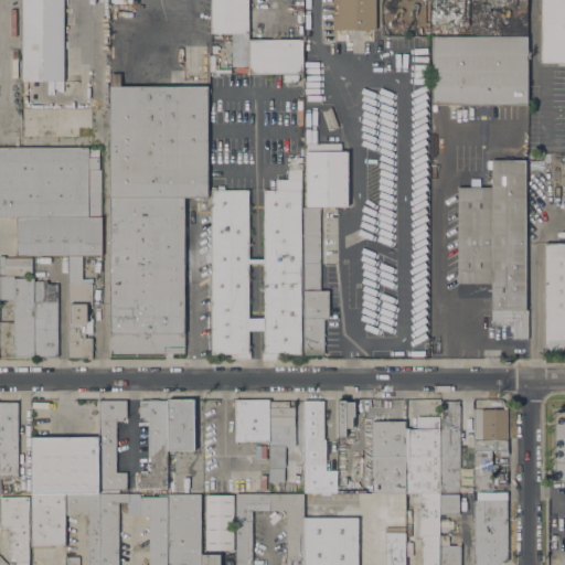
[(22,0),(64,0),(64,81),(22,81),(22,0)]
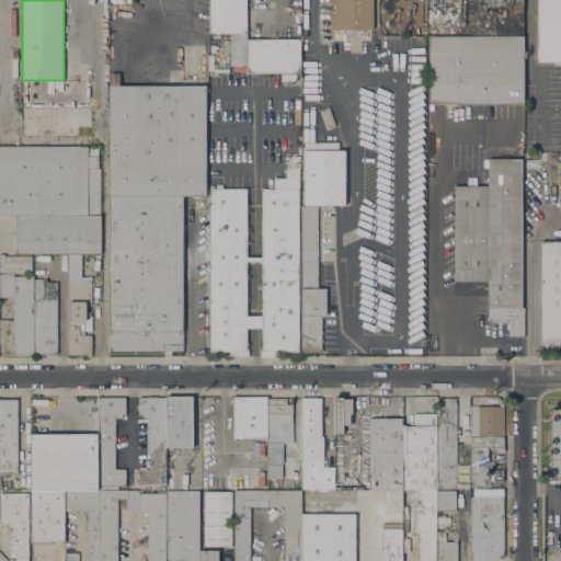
[(247,0),(247,33),(240,33),(240,38),(222,38),(222,33),(210,33),(210,0),(247,0)]
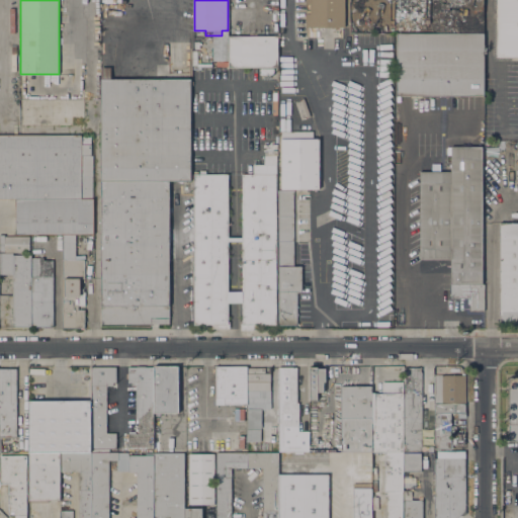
[(306,14),(306,4),(306,0),(345,0),(345,27),(306,27),(306,14)]
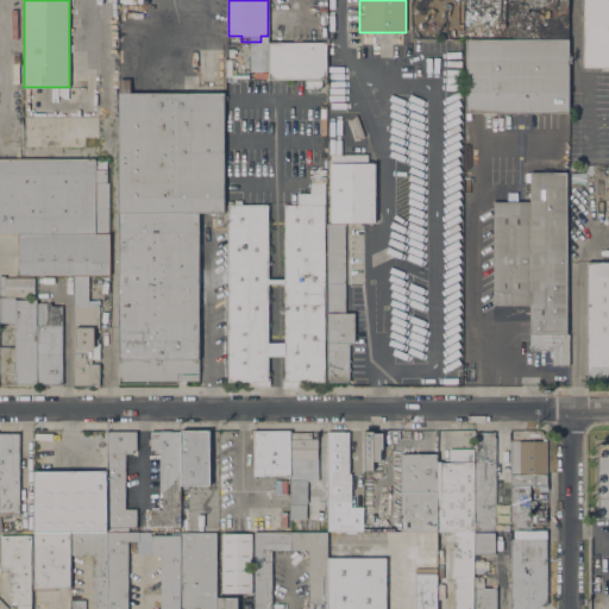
[(608,68),(583,68),(583,0),(608,0),(608,68)]
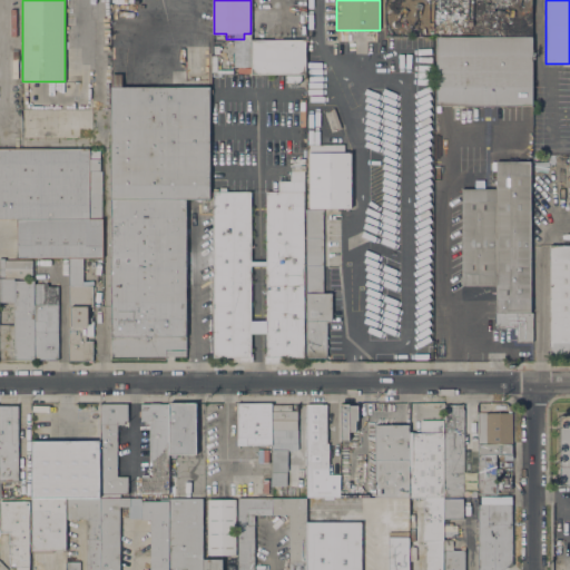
[(436,106),(436,38),(532,38),(532,105),(520,105),(520,106),(436,106)]
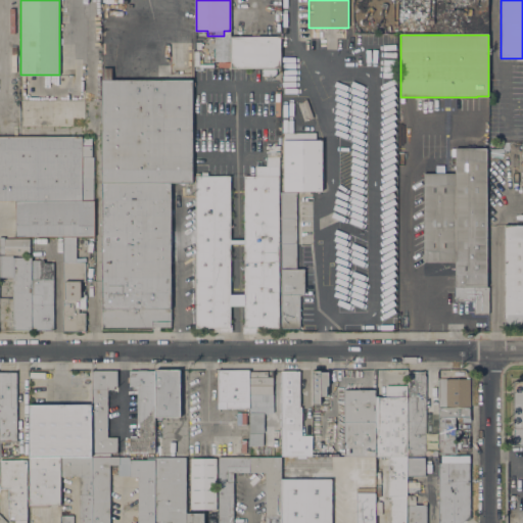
[(280,36),(280,67),(231,67),(231,37),(280,36)]
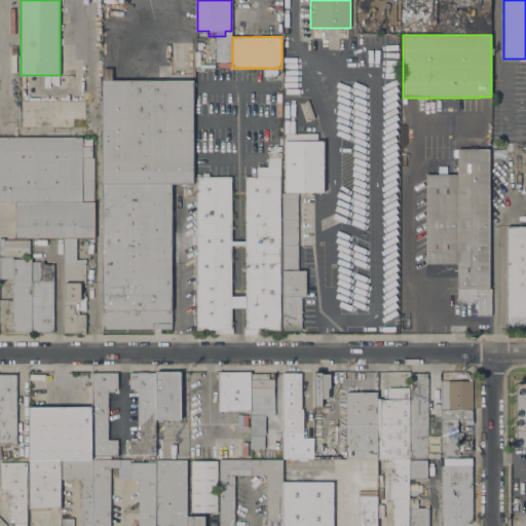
[(153,328),(153,332),(103,332),(103,80),(103,68),(113,68),(113,80),(193,80),(193,183),(172,183),(172,328),(153,328)]
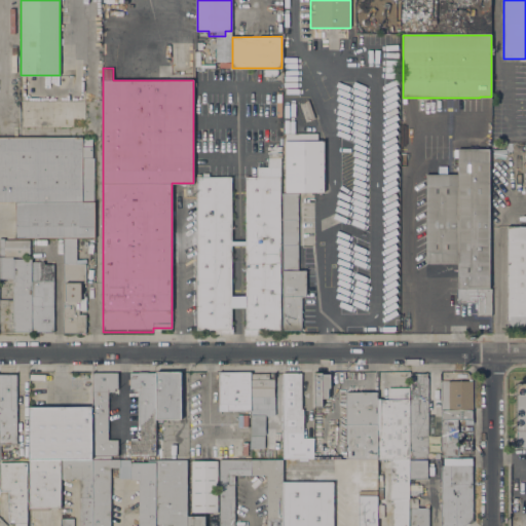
[(311,118),(306,120),(300,104),(306,102),(311,118)]
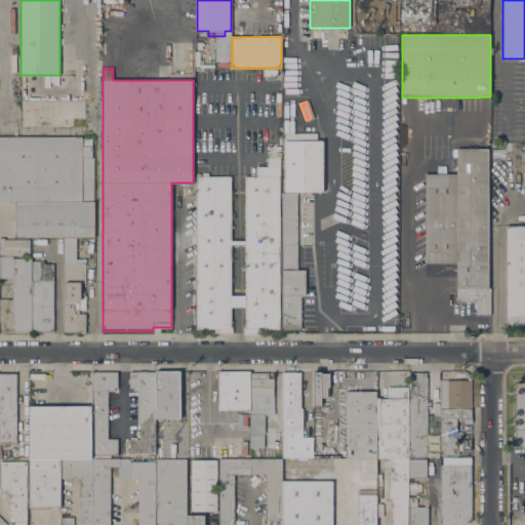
[(285,132),(317,133),(317,140),(285,139),(285,132)]
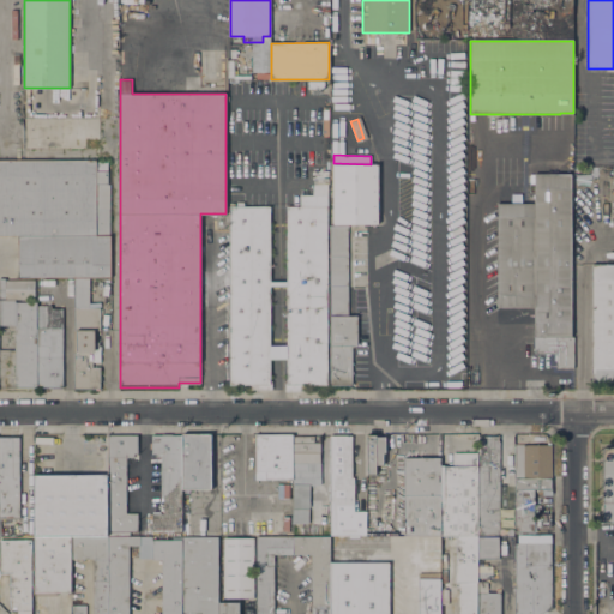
[(108,162),(108,185),(109,185),(109,235),(110,235),(110,277),(18,277),(18,236),(0,236),(0,161),(96,161),(96,162),(108,162)]
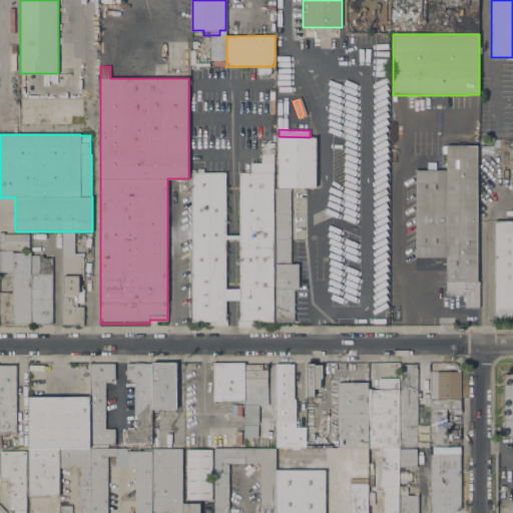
[(310,137),(317,137),(316,188),(278,187),(279,136),(310,137)]
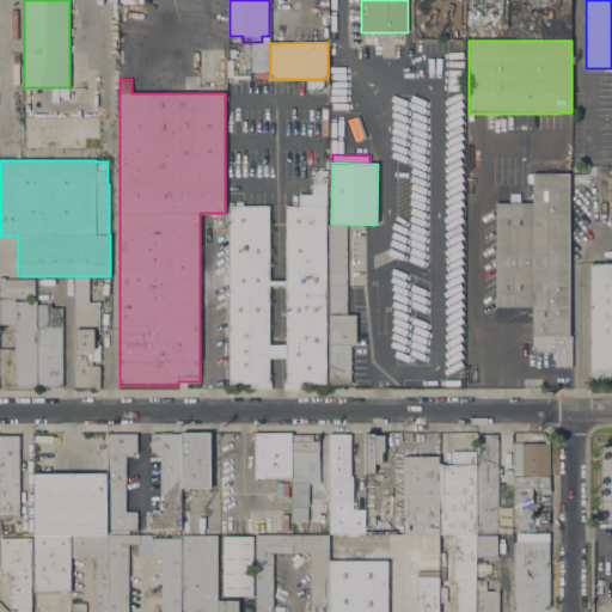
[(555,360),(552,360),(552,354),(555,354),(555,353),(548,353),(548,354),(544,354),(544,353),(533,353),(533,307),(496,307),(496,203),(533,203),(533,173),(569,173),(569,336),(571,336),(571,367),(555,367),(555,360)]
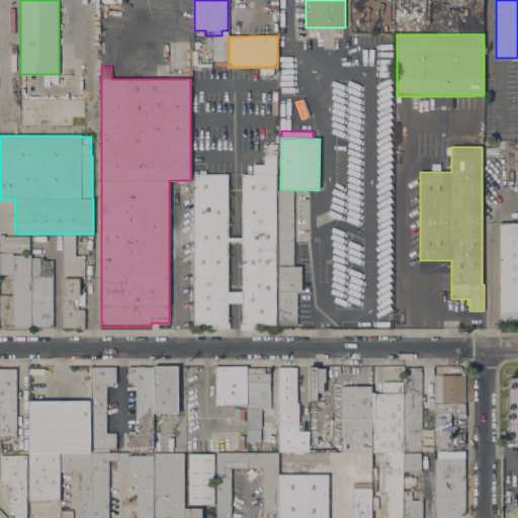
[(228,322),(230,322),(230,328),(212,329),(212,325),(194,325),(194,174),(199,174),(199,170),(205,170),(205,174),(228,174),(228,291),(242,291),(242,174),(253,174),(253,164),(276,164),(276,324),(259,324),(259,330),(241,330),(241,323),(242,323),(242,301),(228,301),(228,322)]
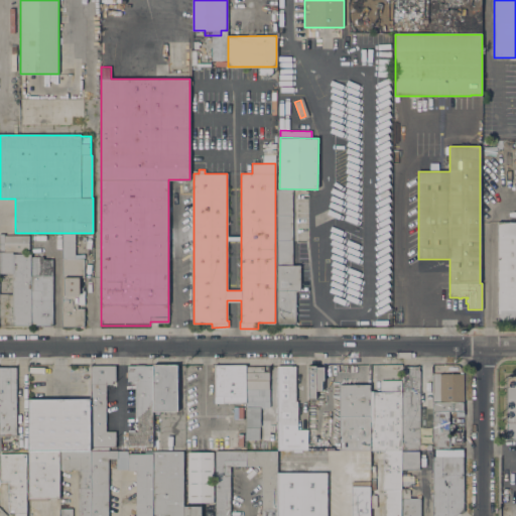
[(295,290),(295,304),(297,304),(297,306),(295,306),(295,312),(297,312),(297,314),(295,314),(295,324),(277,324),(277,189),(292,189),(292,265),(300,265),(300,290),(295,290)]
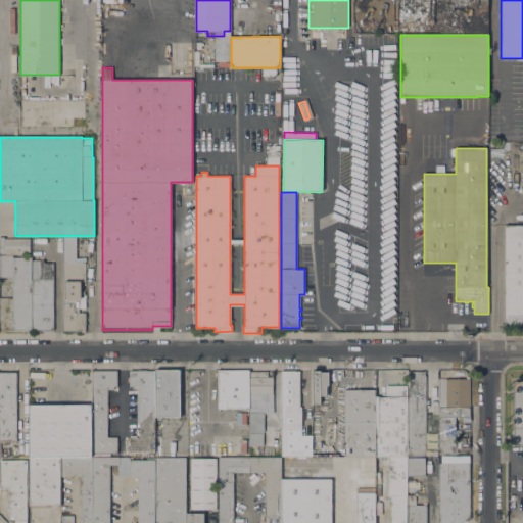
[(522,327),(505,327),(505,225),(522,225),(522,327)]
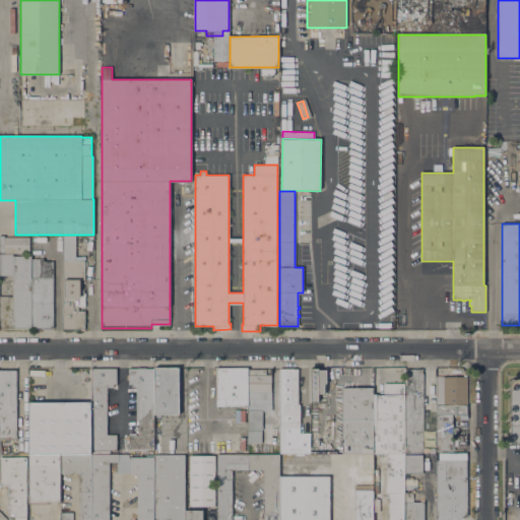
[(75,256),(85,256),(85,259),(75,260),(75,261),(84,260),(84,279),(78,279),(78,293),(85,293),(85,306),(78,306),(78,311),(84,311),(84,329),(83,329),(83,330),(81,330),(81,329),(63,329),(62,236),(75,236),(75,256)]
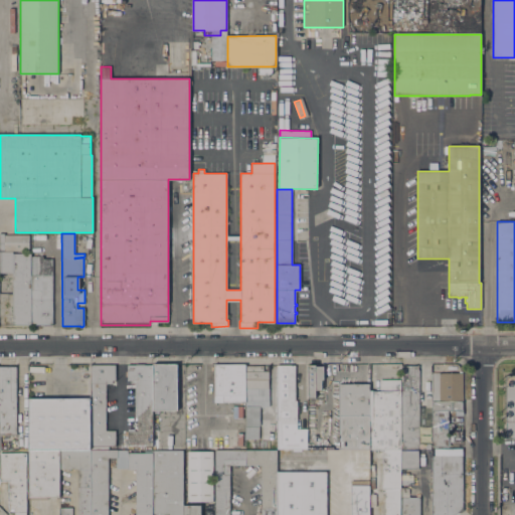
[(0,234),(4,234),(4,235),(29,235),(29,250),(4,250),(0,250),(0,234)]
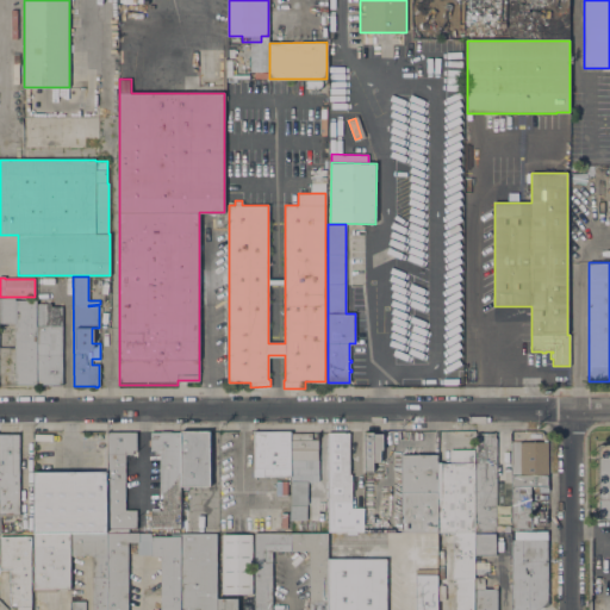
[(37,386),(16,386),(16,347),(0,347),(0,298),(16,298),(16,300),(36,300),(37,303),(37,385),(37,386)]
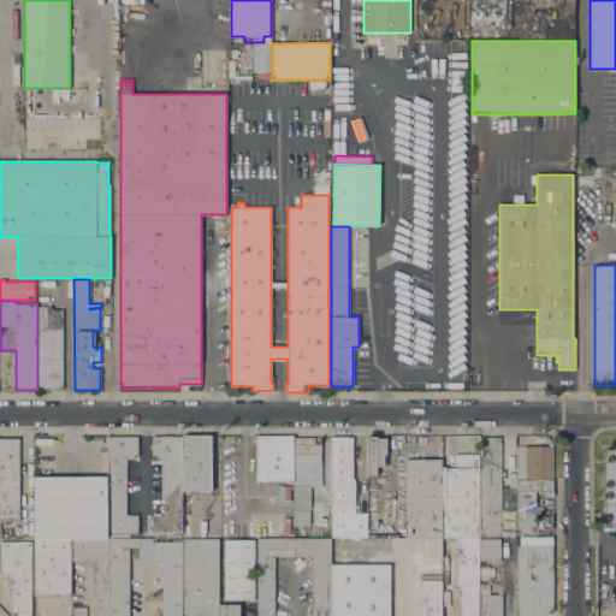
[(51,306),(51,309),(63,309),(63,389),(37,389),(37,306),(51,306)]
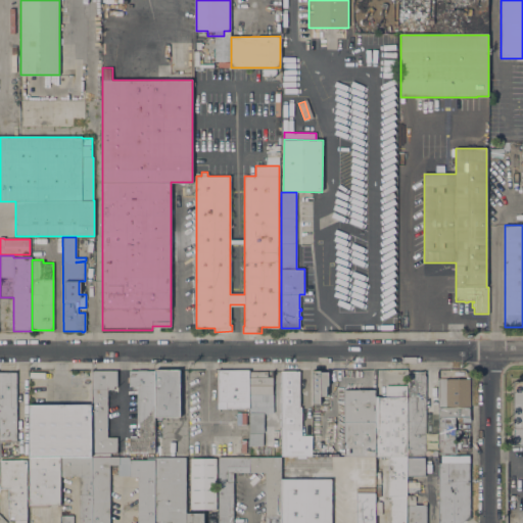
[(154,370),(180,370),(180,419),(162,419),(162,459),(186,459),(186,522),(171,522),(155,522),(138,522),(138,477),(130,476),(130,459),(149,460),(149,457),(154,457),(154,454),(154,370)]
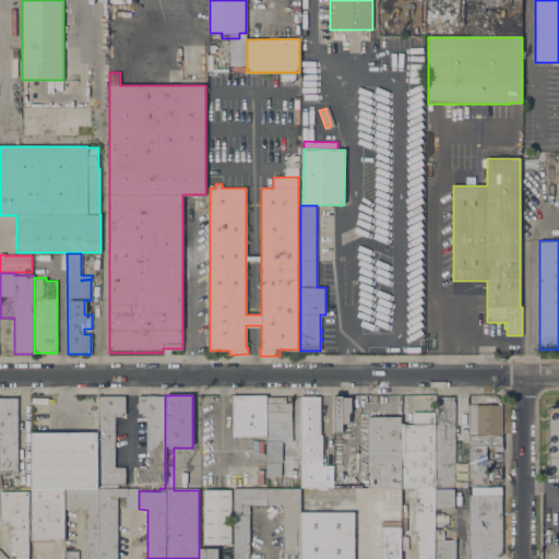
[(165,485),(139,485),(139,465),(146,465),(146,416),(142,416),(142,413),(139,413),(139,395),(165,395),(165,485)]
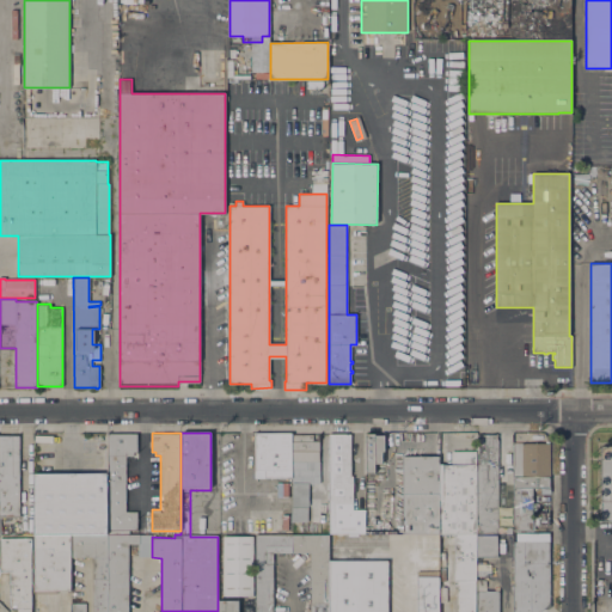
[(71,473),(108,473),(108,434),(138,434),(138,452),(134,452),(134,454),(126,454),(126,512),(138,512),(138,530),(128,530),(128,534),(152,534),(152,537),(152,557),(139,557),(139,544),(129,544),(129,611),(93,611),(93,557),(77,557),(77,563),(71,563),(71,591),(57,591),(57,593),(35,593),(35,536),(35,473),(71,473)]
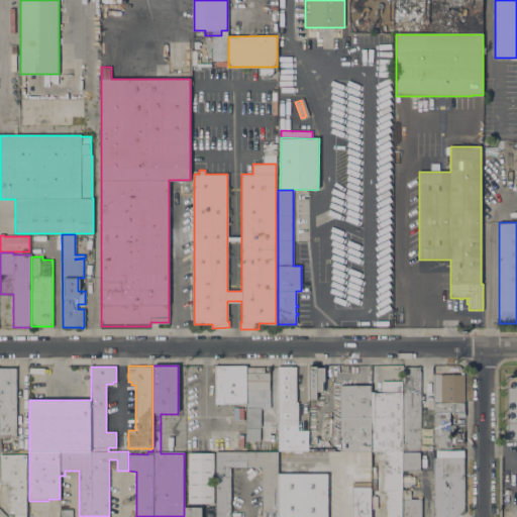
[(246,404),(216,404),(216,367),(246,367),(246,368),(246,404)]
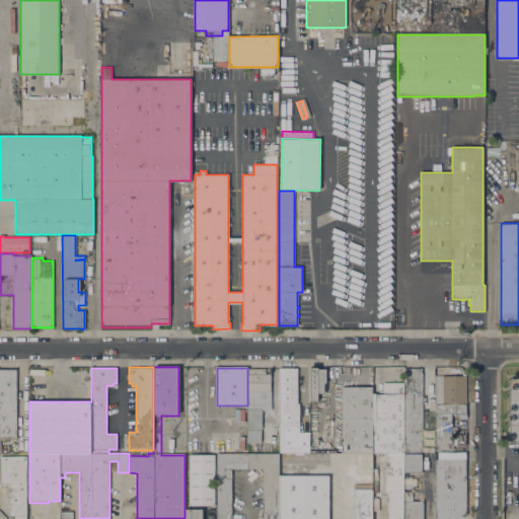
[(279,368),(297,368),(297,403),(300,403),(300,432),(309,432),(310,452),(279,452),(279,368)]
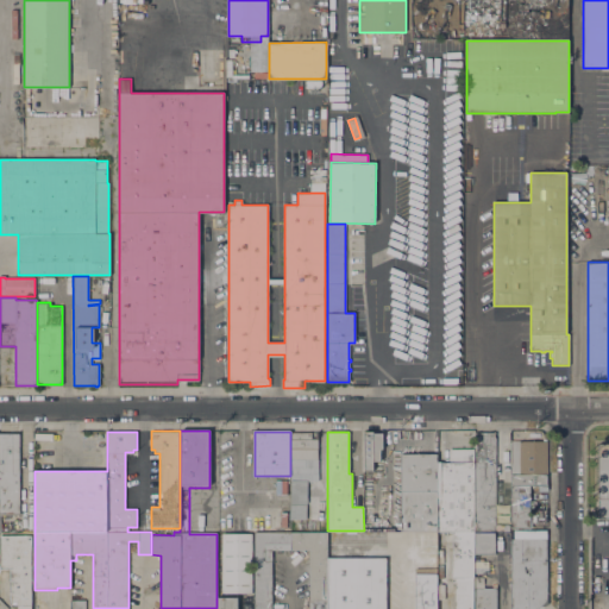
[(364,432),(372,432),(372,433),(383,433),(383,449),(381,449),(381,460),(374,460),(374,470),(364,470),(364,432)]
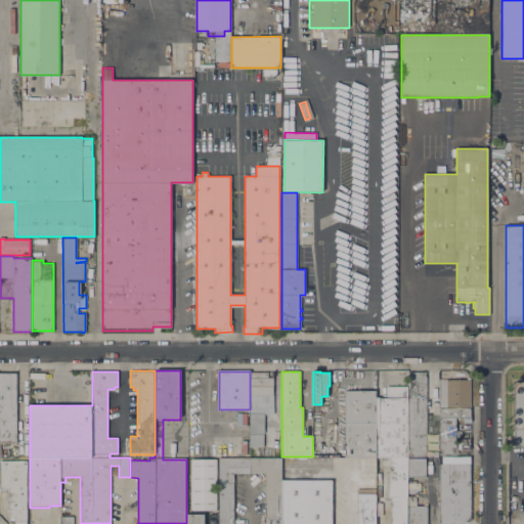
[(0,441),(0,373),(16,373),(16,441),(0,441)]
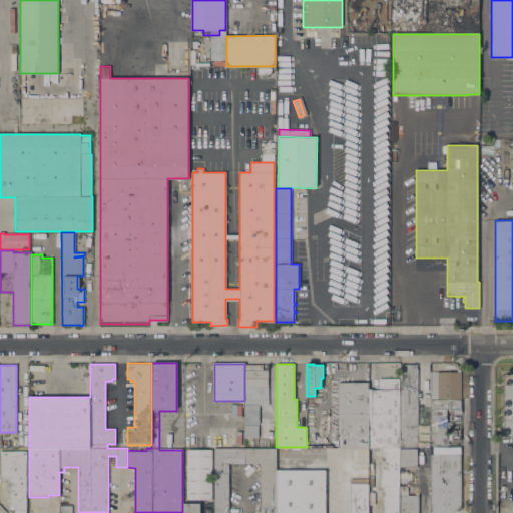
[(268,365),(269,405),(259,405),(259,424),(244,424),(244,401),(244,365),(268,365)]
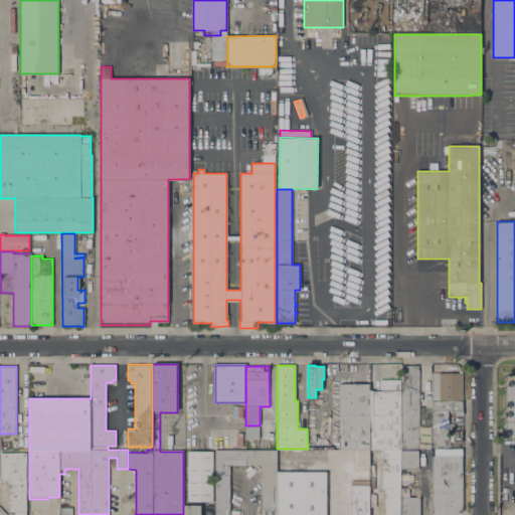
[(400,391),(402,391),(402,366),(418,366),(418,369),(419,444),(432,444),(432,449),(400,449),(400,391)]
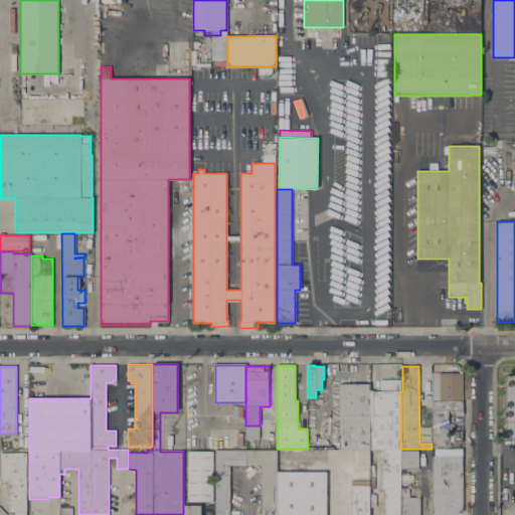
[(432,373),(463,373),(463,410),(456,410),(456,415),(448,415),(448,446),(433,446),(432,373)]
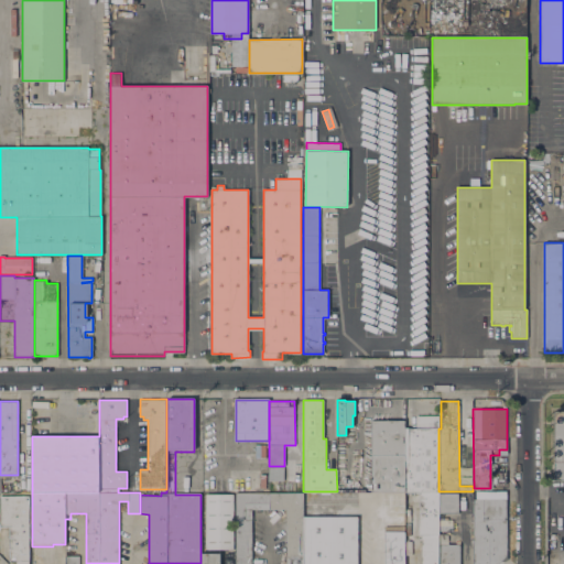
[(563,480),(554,480),(554,411),(563,410),(563,480)]
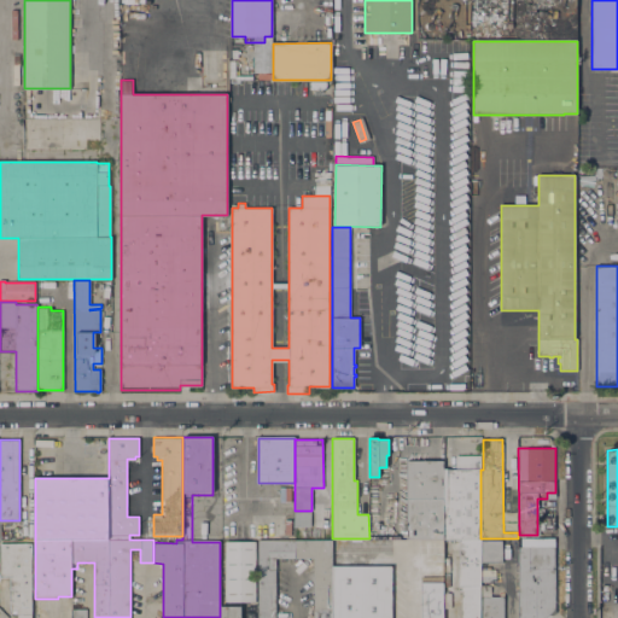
[(443,470),(456,470),(456,455),(481,455),(481,470),(481,538),(481,541),(481,563),(481,617),(461,617),(461,586),(459,586),(459,538),(449,538),(449,557),(443,557),(443,538),(443,470)]
